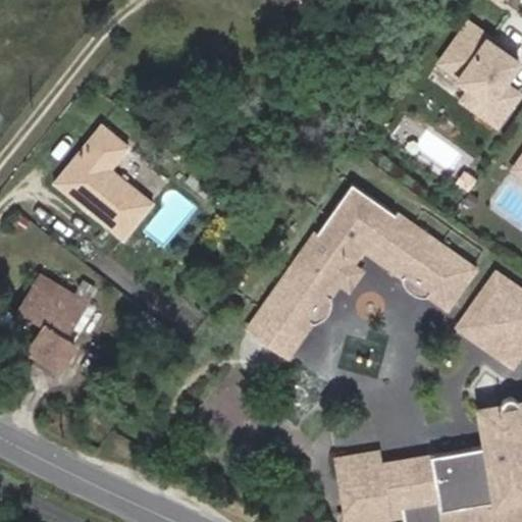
[(484,100),(475,113),(490,124),(514,93),(498,82),(513,60),(490,44),(487,49),(479,42),(483,36),(463,20),(434,61),(455,76),(454,77),(466,88),(484,100)]
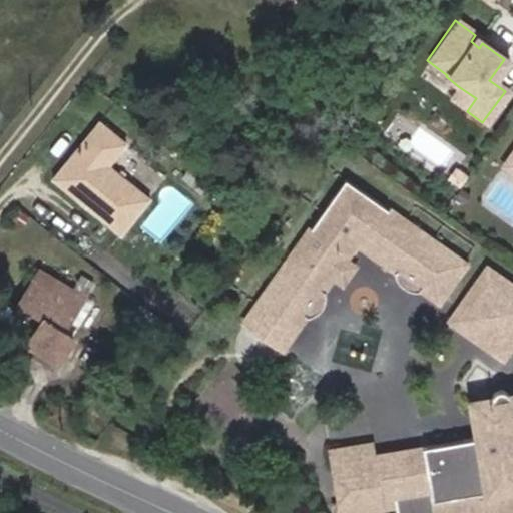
[(458,86),(449,98),(467,111),(476,98),(458,86)]
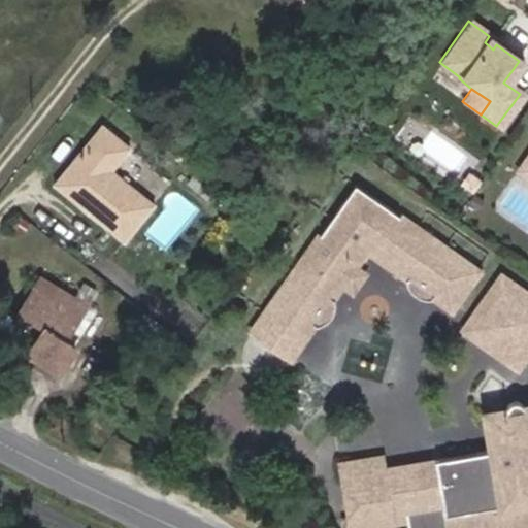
[(124,239),(155,203),(112,167),(130,145),(103,123),(55,180),(124,239)]
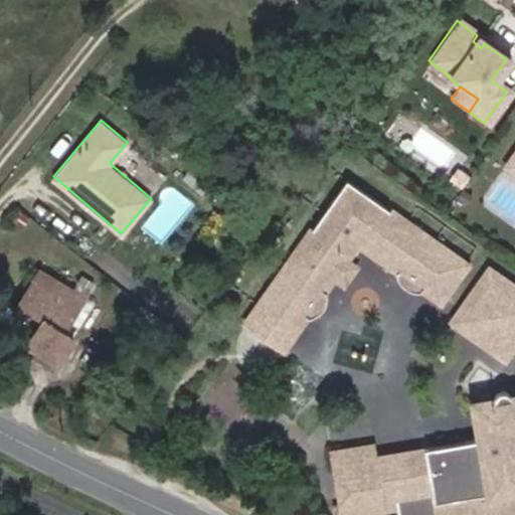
[(501,166),(514,175),(514,152),(512,151),(501,166)]
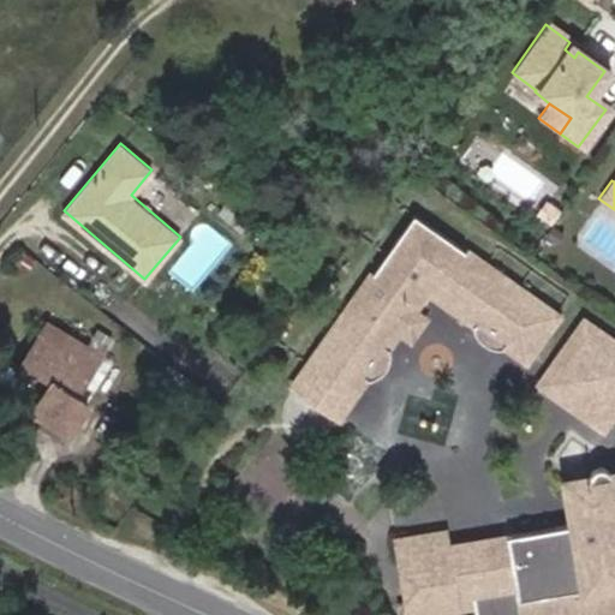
[(338,394),(346,400),(362,377),(366,380),(371,378),(377,374),(382,365),(386,347),(382,345),(394,329),(407,310),(415,302),(402,293),(410,282),(416,286),(421,281),(433,290),(429,294),(467,322),(470,333),(473,340),(483,345),(497,346),(499,344),(520,358),(553,314),(408,215),(290,383),(326,410),(332,401),(338,394)]
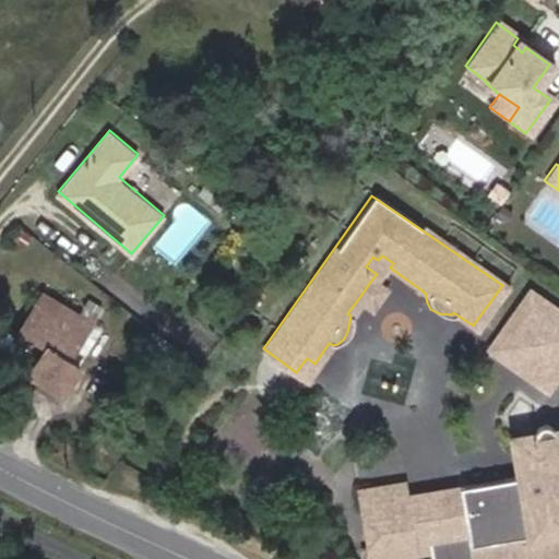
[(372,257),(366,266),(377,274),(383,264),(390,268),(393,263),(382,256),(378,260),(372,257)]
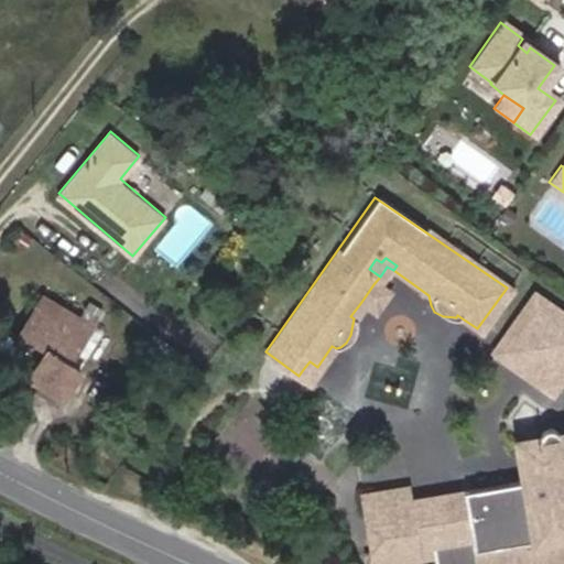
[(373,284),(361,302),(371,310),(384,291),(373,284)]
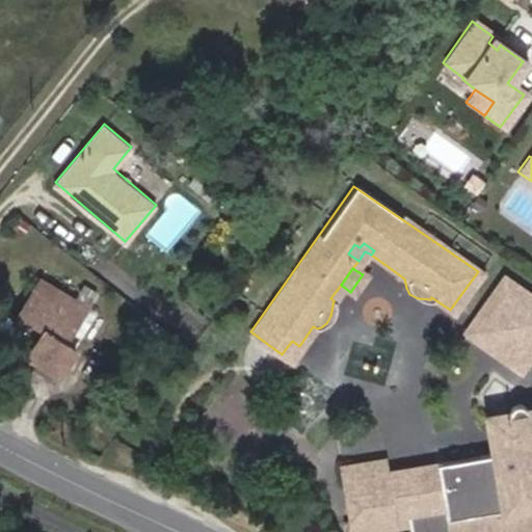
[(500,278),(496,284),(503,289),(507,283),(500,278)]
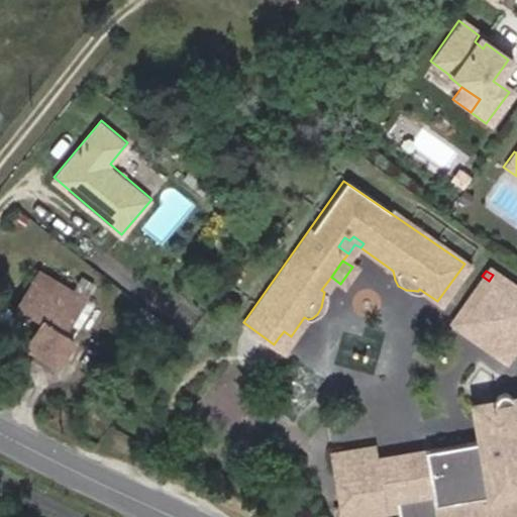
[(26,345),(57,364),(72,338),(62,332),(93,282),(82,276),(73,291),(41,272),(20,307),(42,320),(26,345)]
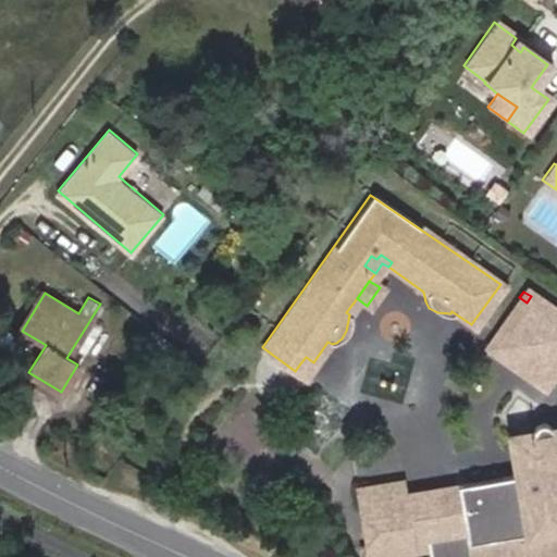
[(527,302),(519,297),(490,338),(500,346),(494,354),(529,380),(535,371),(545,379),(556,362),(556,314),(531,296),(527,302)]
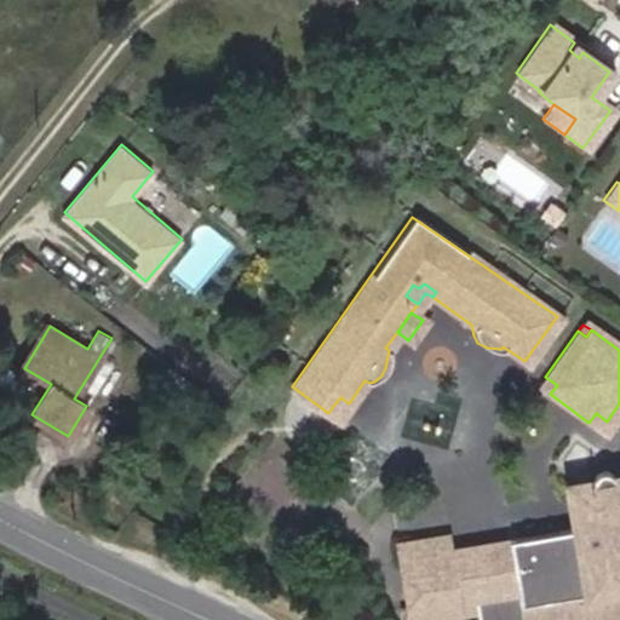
[(545,377),(539,385),(550,394),(557,385),(545,377)]
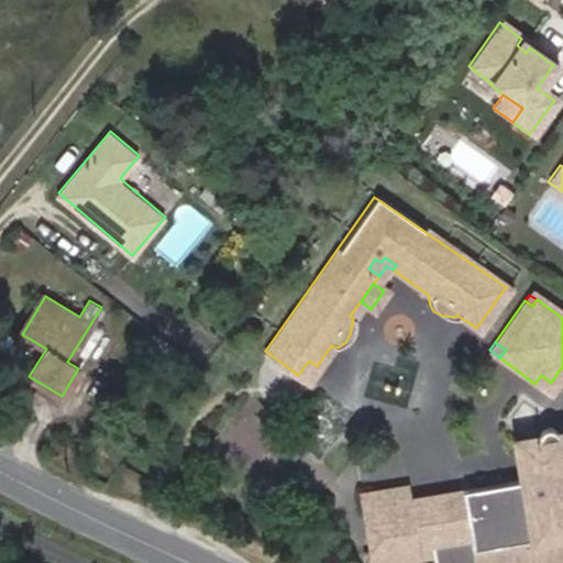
[(304,367),(298,375),(306,382),(317,366),(309,361),(304,367)]
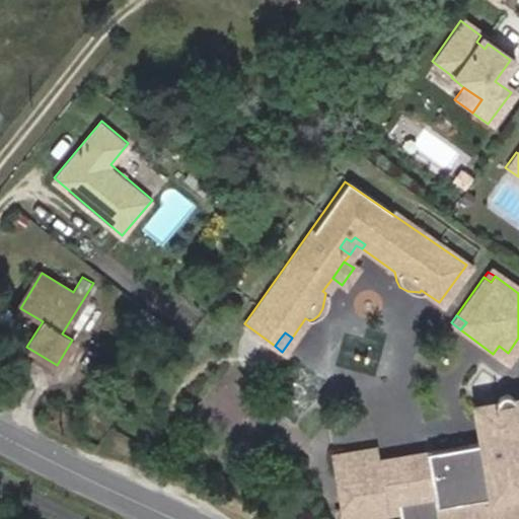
[(499,346),(493,354),(503,360),(508,353),(499,346)]
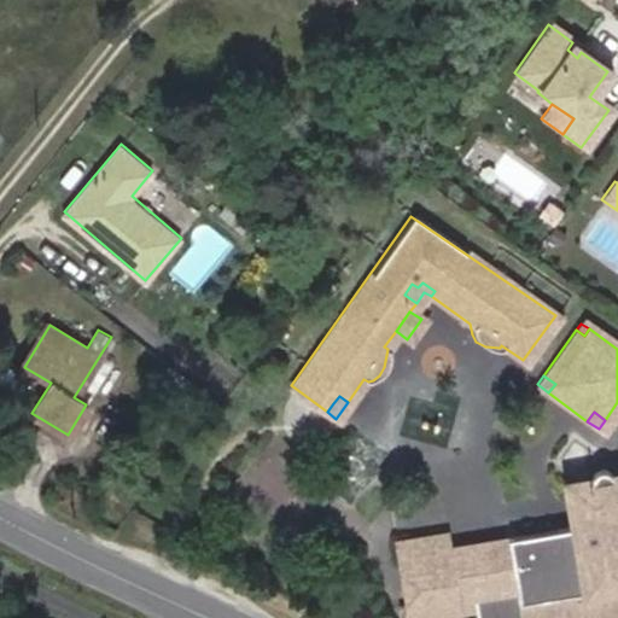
[(612,617),(617,617),(617,473),(608,476),(605,471),(599,468),(593,468),(588,473),(584,481),(566,484),(569,506),(590,502),(593,518),(594,520),(572,525),(503,536),(512,587),(470,595),(473,612),(473,617),(612,617)]
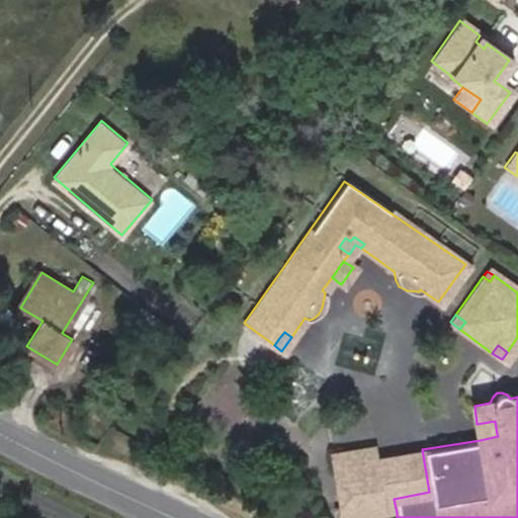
[(477,424),(480,440),(498,436),(497,434),(495,421),(477,424)]
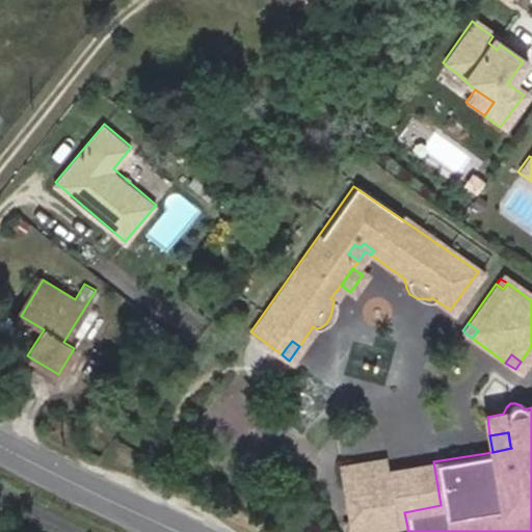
[(377,531),(391,530),(381,471),(379,459),(339,467),(349,531),(377,531)]
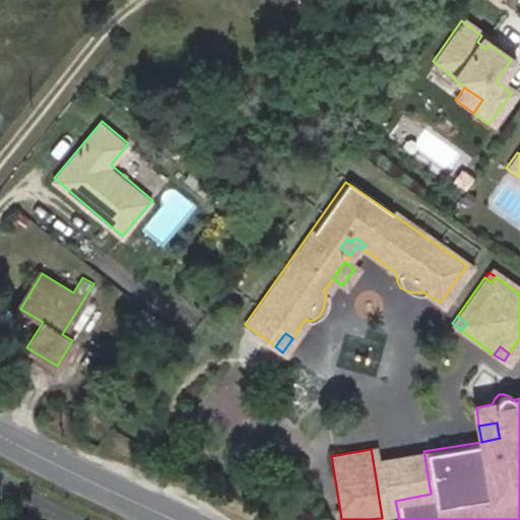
[(398,515),(395,501),(431,494),(424,451),(373,460),(382,518),(398,515)]
